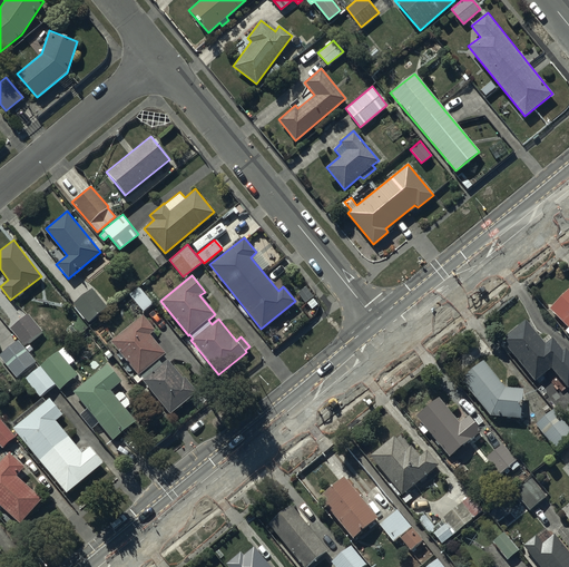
[(154,304),(138,285),(128,293),(145,312),(154,304)]
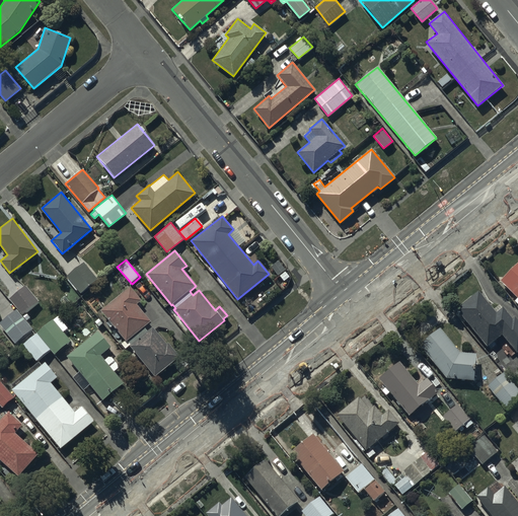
[(517,261),(499,280),(517,298),(514,300),(517,302),(517,300),(517,261)]
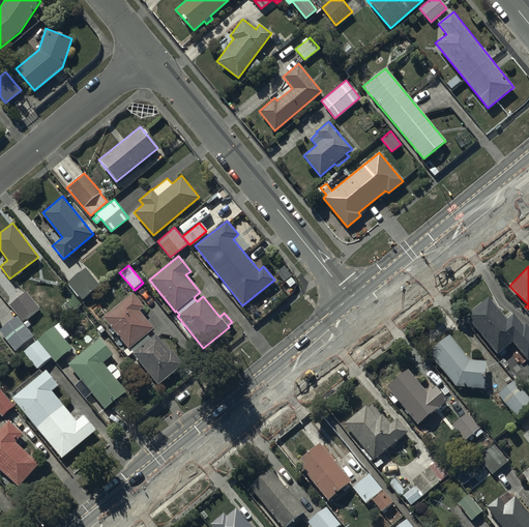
[(86,267),(67,281),(81,299),(99,285),(86,267)]
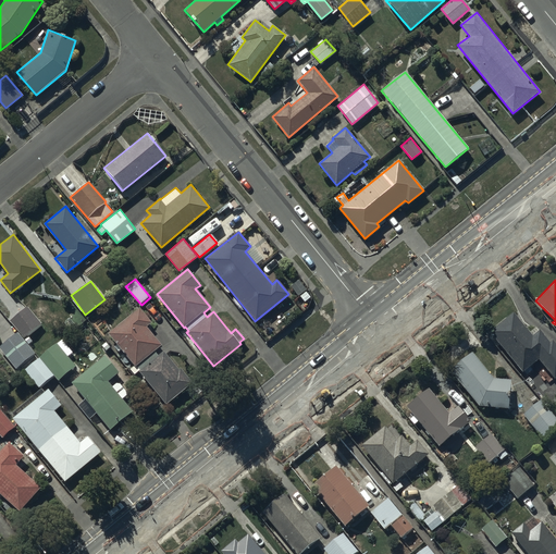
[(26,306),(10,320),(24,336),(40,322),(26,306)]
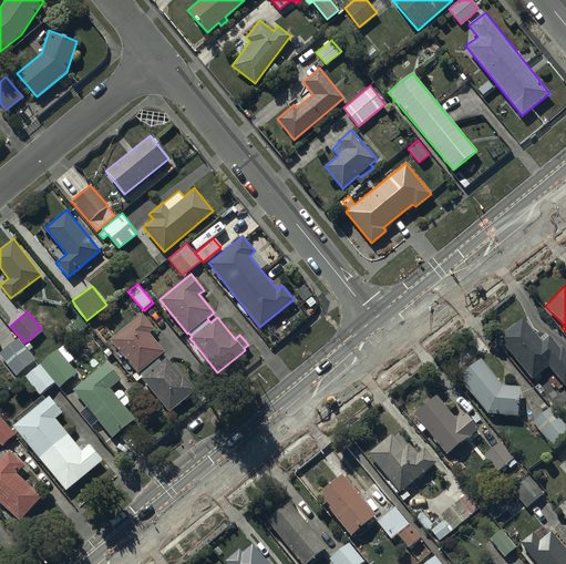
[(154,328),(142,314),(110,340),(133,368),(129,372),(131,376),(132,375),(136,380),(141,376),(142,377),(141,378),(168,411),(195,389),(183,375),(182,376),(166,357),(161,361),(157,358),(164,351),(148,332),(154,328)]
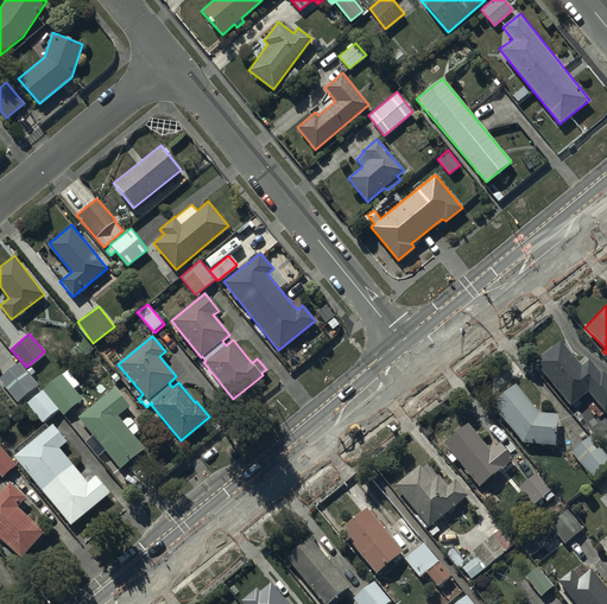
[(561,339),(535,361),(570,406),(571,404),(574,406),(581,401),(579,399),(588,392),(605,413),(606,411),(606,376),(602,370),(600,373),(589,358),(581,364),(561,339)]
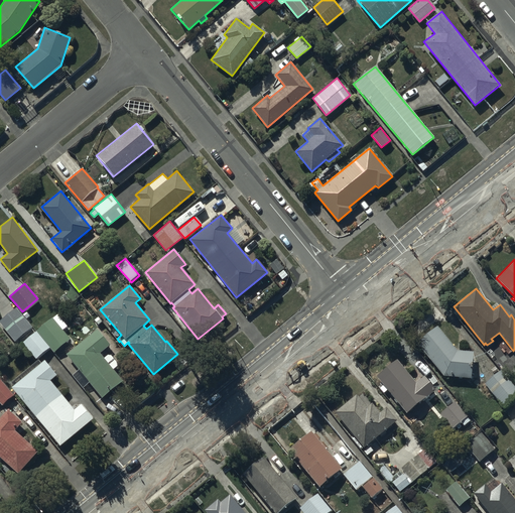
[(15,306),(0,318),(0,323),(14,341),(31,327),(15,306)]
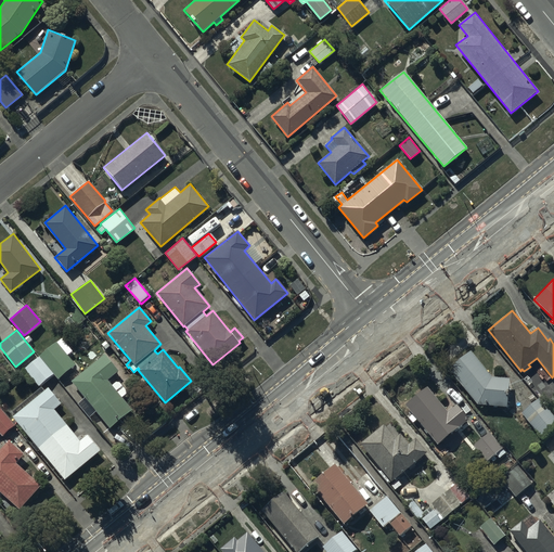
[(61,337),(24,368),(38,386),(54,373),(58,377),(75,363),(67,354),(72,350),(61,337)]
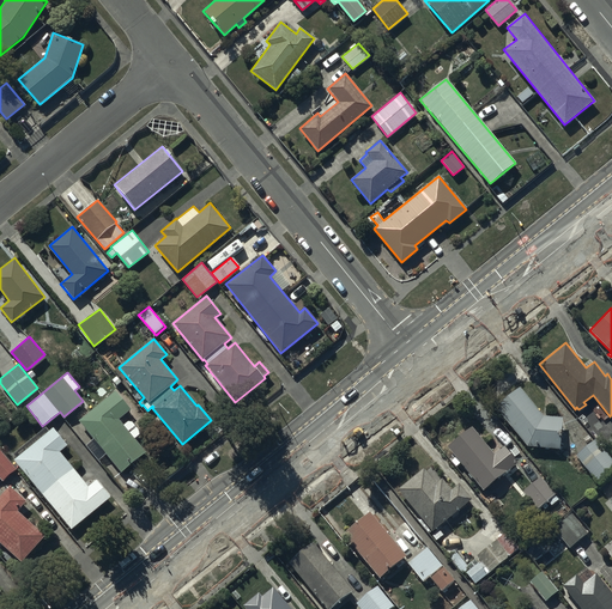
[(519,387),(495,407),(527,446),(559,449),(562,416),(543,415),(519,387)]
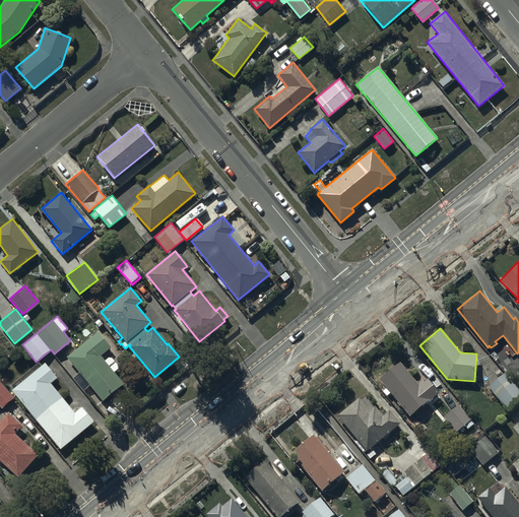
[(98,331),(67,357),(79,372),(72,378),(83,391),(89,385),(103,400),(123,384),(114,372),(119,368),(110,356),(105,360),(100,354),(110,346),(98,331)]
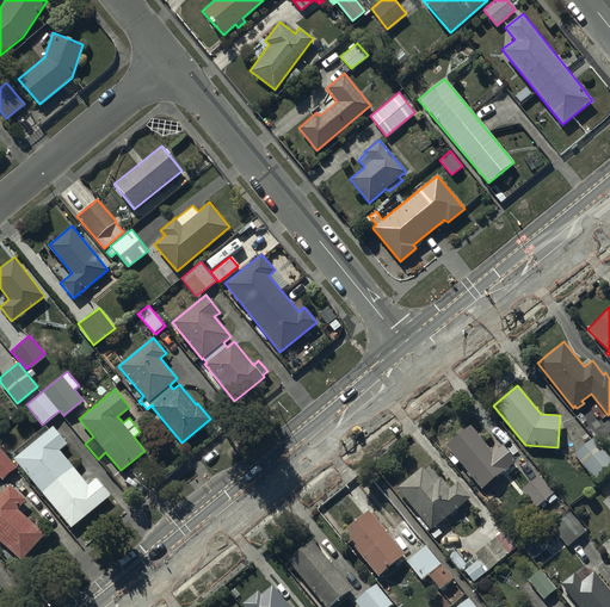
[(16,456),(13,458),(69,527),(109,495),(96,478),(87,485),(59,451),(67,444),(53,426),(49,429),(45,425),(12,452),(16,456)]
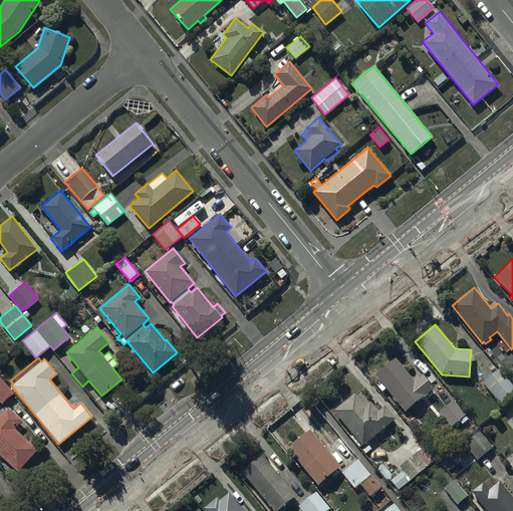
[(414,380),(396,358),(374,373),(405,411),(433,389),(422,373),(414,380)]
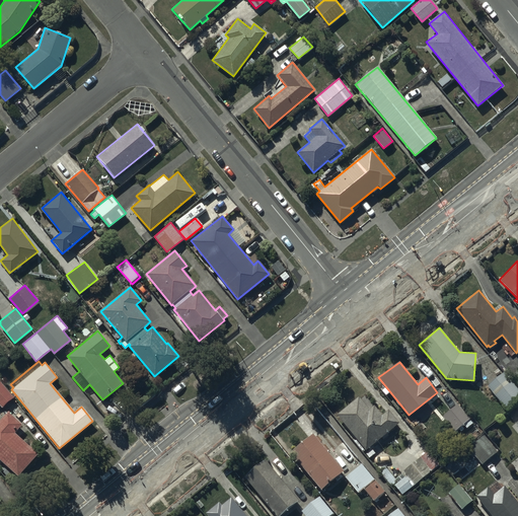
[(517,388),(504,371),(487,385),(507,410),(517,400),(517,388)]
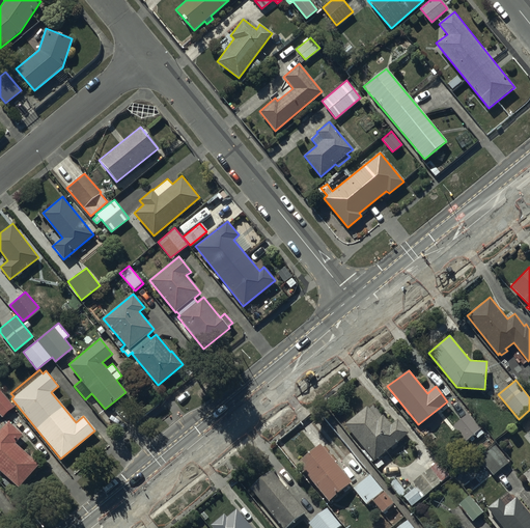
[(15,407),(0,389),(0,414),(2,417),(15,407)]
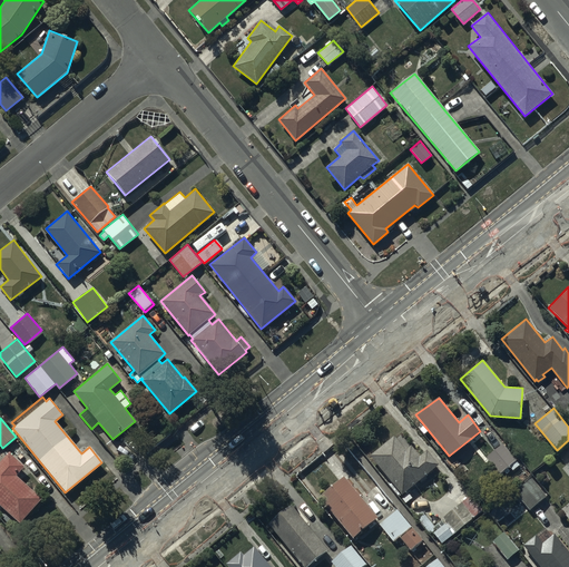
[(394,434),(370,455),(402,495),(438,465),(425,450),(419,455),(411,445),(405,449),(394,434)]
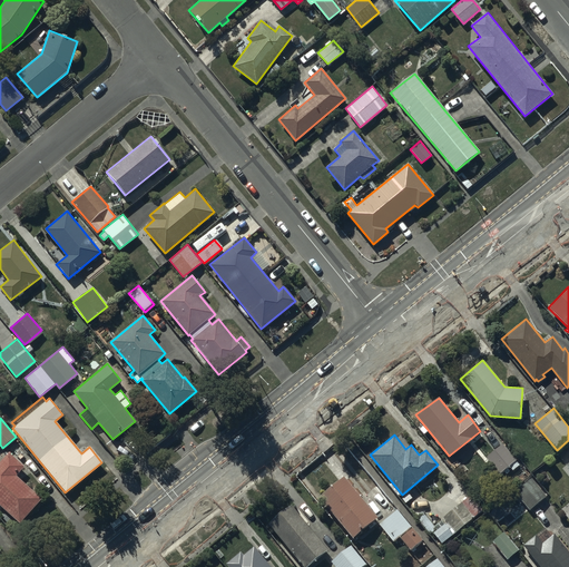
[(503,442),(487,456),(499,472),(509,466),(512,469),(519,465),(503,442)]
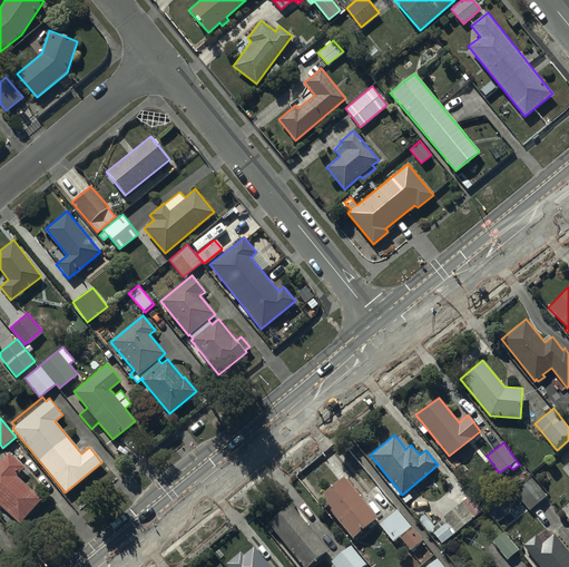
[(8,452),(0,461),(0,506),(19,524),(41,499),(16,476),(23,467),(8,452)]
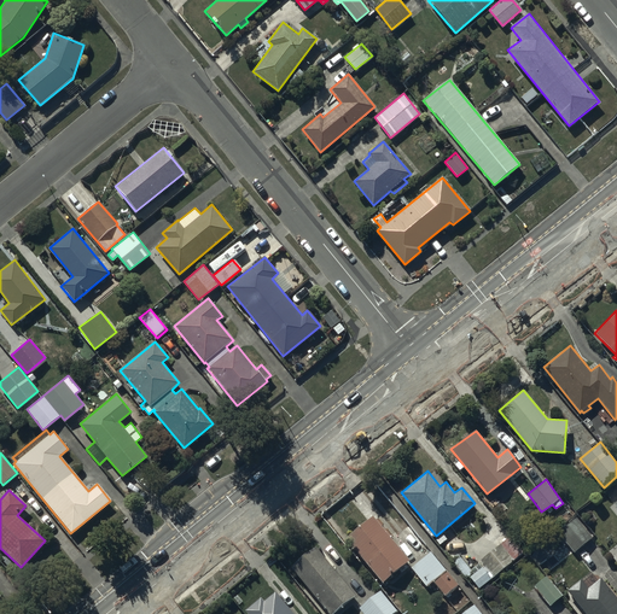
[(374,514),(345,538),(382,583),(409,561),(389,536),(391,534),(374,514)]
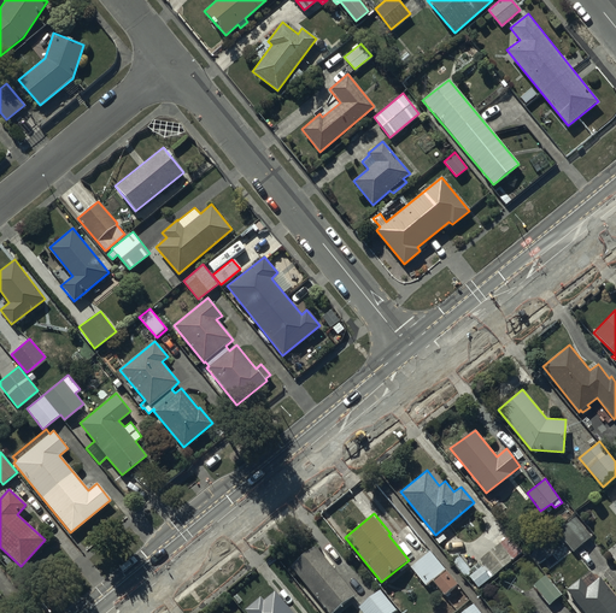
[(575,516),(556,530),(573,550),(591,536),(575,516)]
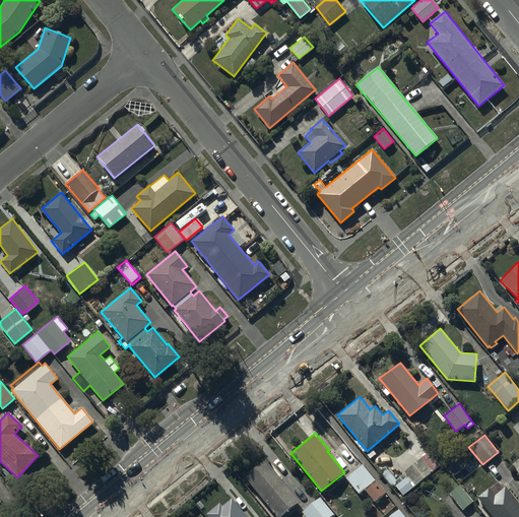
[(440,464),(429,451),(403,471),(406,475),(405,476),(402,473),(396,478),(385,465),(379,470),(392,486),(396,482),(394,485),(402,495),(432,471),(440,464)]
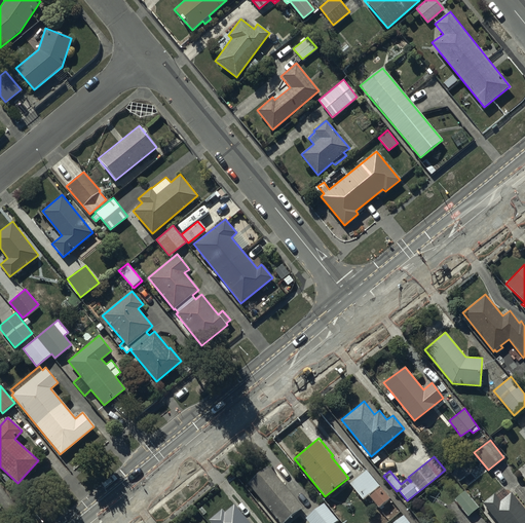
[(269,467),(248,483),(278,522),(283,522),(302,509),(269,467)]
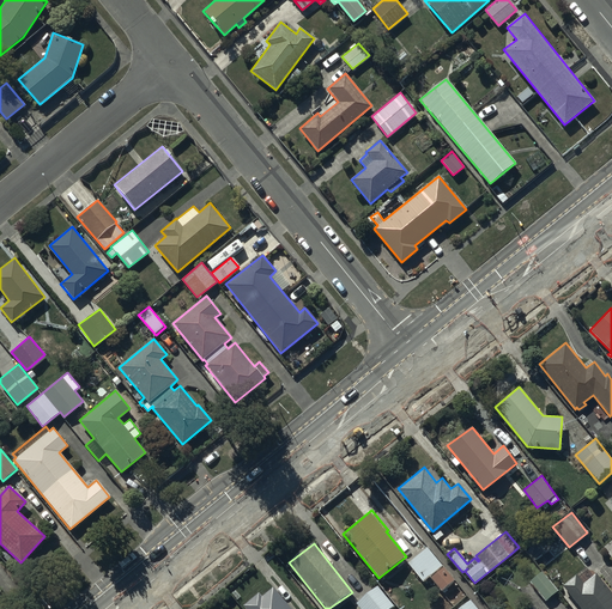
[(442,565),(426,547),(407,562),(422,580),(442,565)]
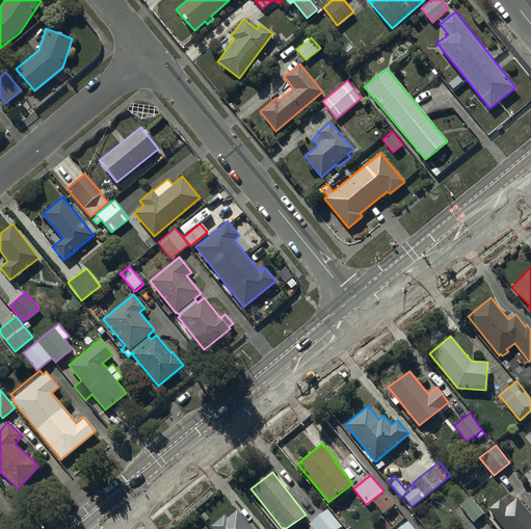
[(394,503),(385,492),(373,501),(382,512),(394,503)]
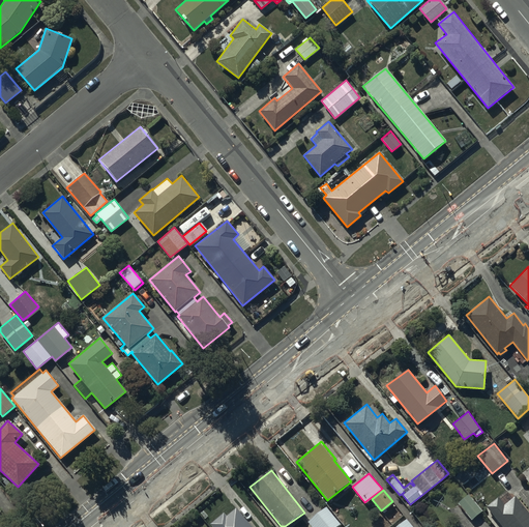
[(468,493),(457,502),(471,519),(482,510),(468,493)]
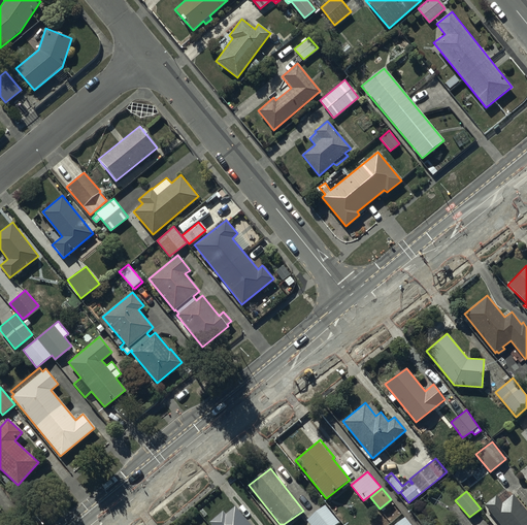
[(496,495),(485,504),(500,524),(526,524),(526,511),(513,494),(502,502),(496,495)]
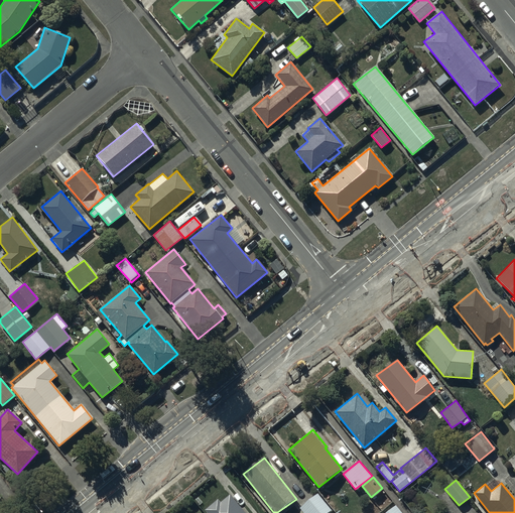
[(327,512),(331,510),(316,493),(299,508),(303,512),(327,512)]
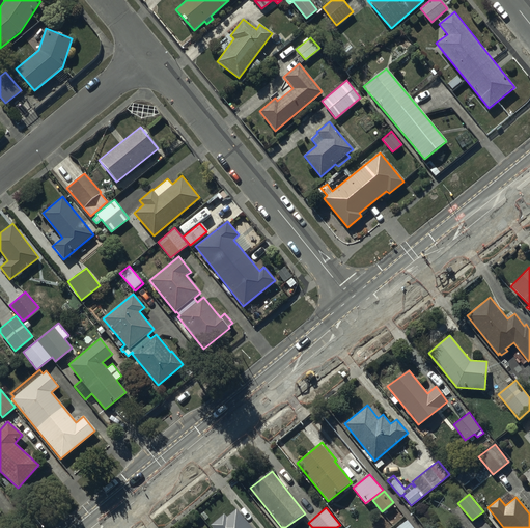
[(251,527),(234,508),(213,527),(251,527)]
